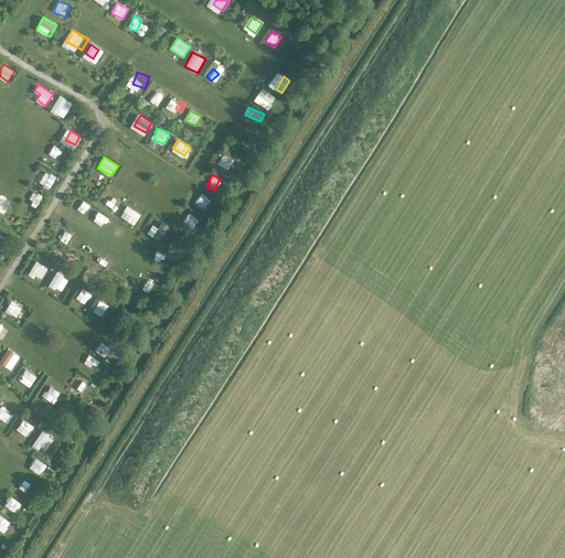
[(40,201),(43,196),(29,189),(27,194),(40,201)]
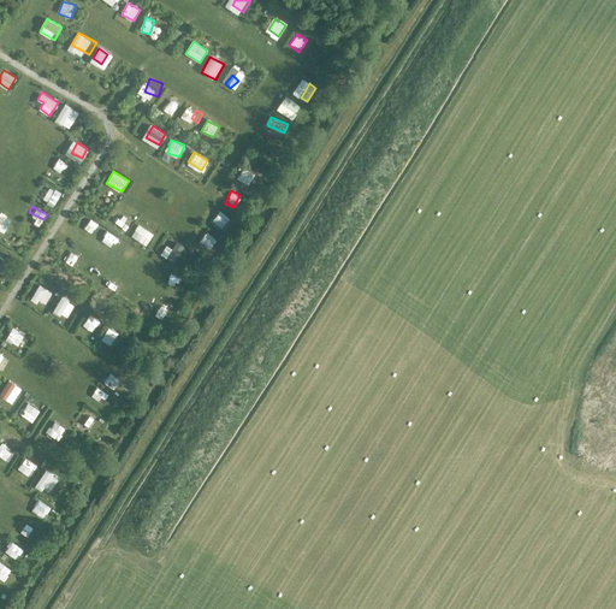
[(129,226),(123,224),(126,216),(117,211),(111,223),(126,230),(129,226)]
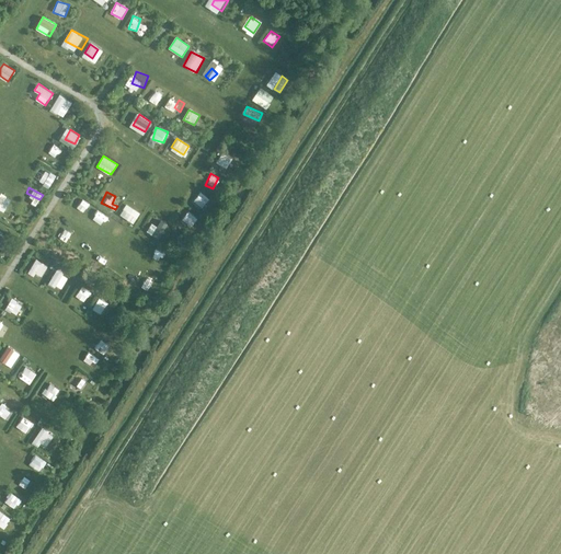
[(1,193),(0,194),(0,210),(3,214),(12,199),(1,193)]
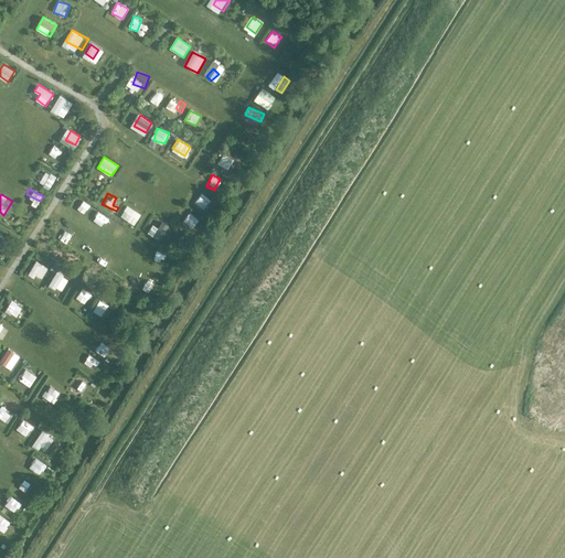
[(200,195),(193,205),(203,212),(210,202),(200,195)]
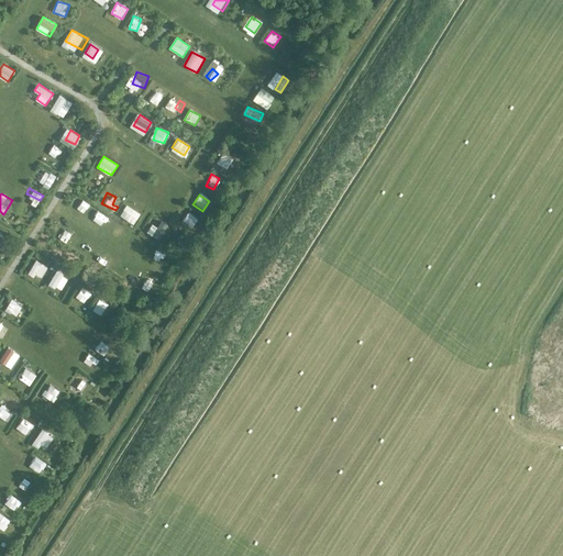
[(135,222),(139,211),(127,207),(123,218),(135,222)]
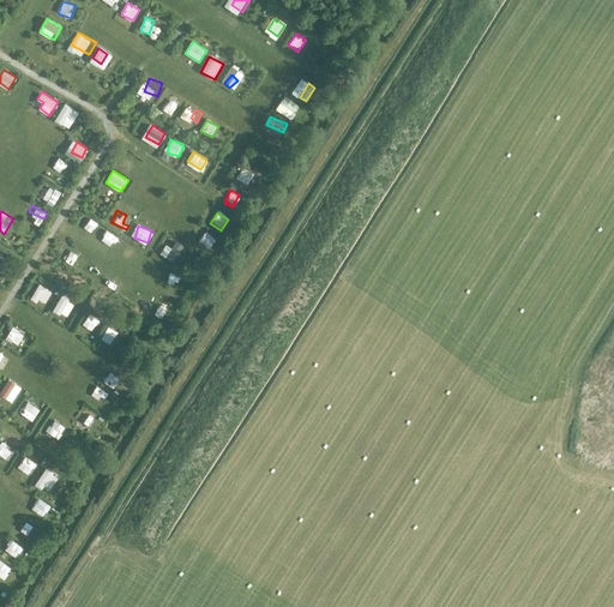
[(206,232),(200,240),(211,247),(217,239),(206,232)]
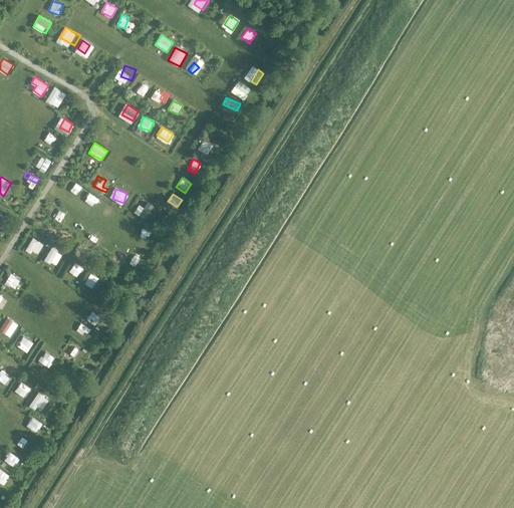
[(147,202),(141,217),(147,220),(154,205),(147,202)]
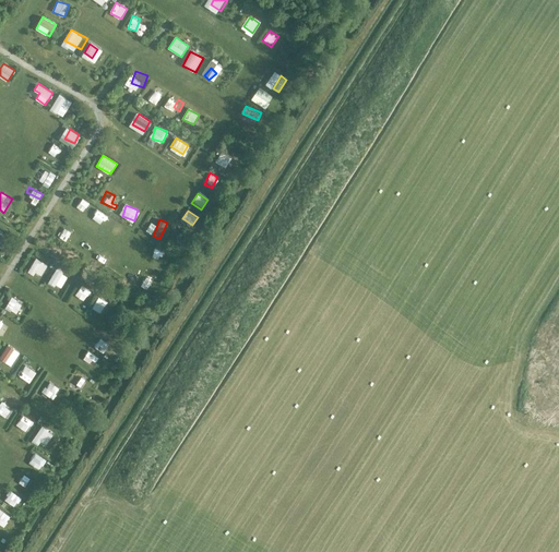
[(153,234),(157,224),(151,222),(146,231),(153,234)]
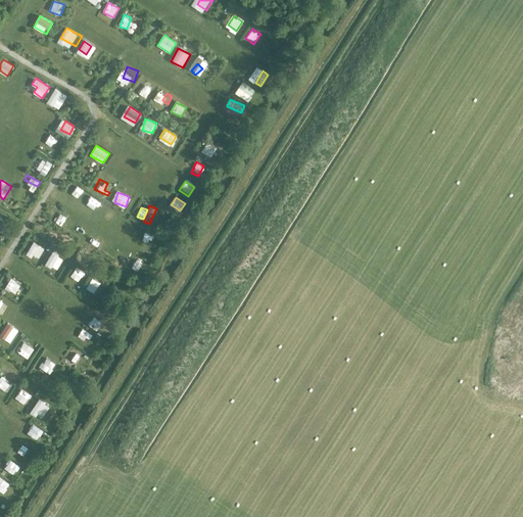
[(33,242),(27,254),(34,259),(40,246),(33,242)]
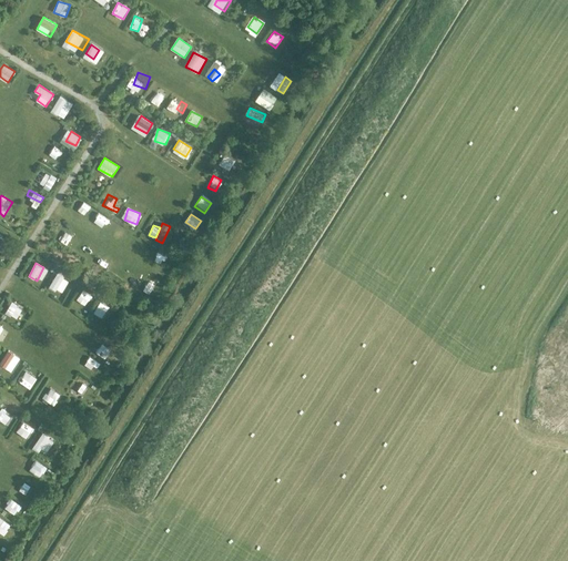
[(51,287),(63,293),(69,279),(57,274),(51,287)]
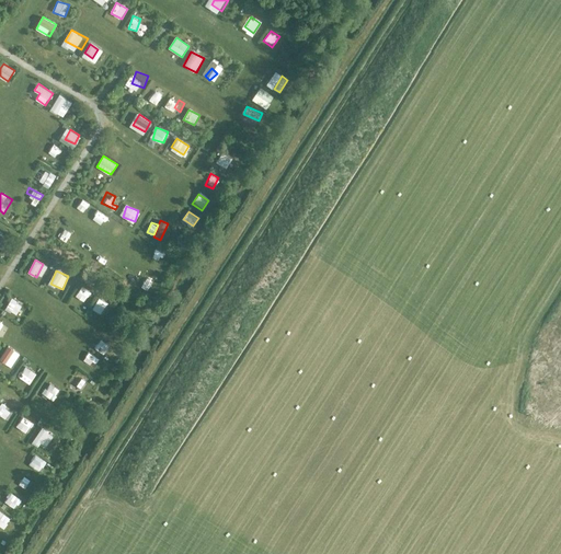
[(75,299),(80,301),(84,290),(79,288),(75,299)]
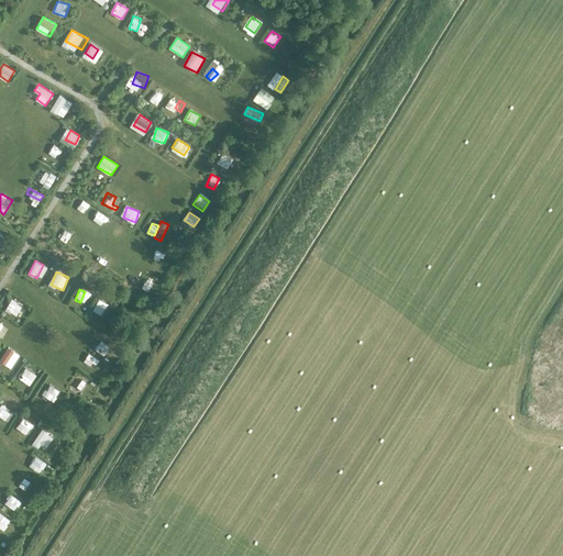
[(100,311),(105,301),(99,299),(95,309),(100,311)]
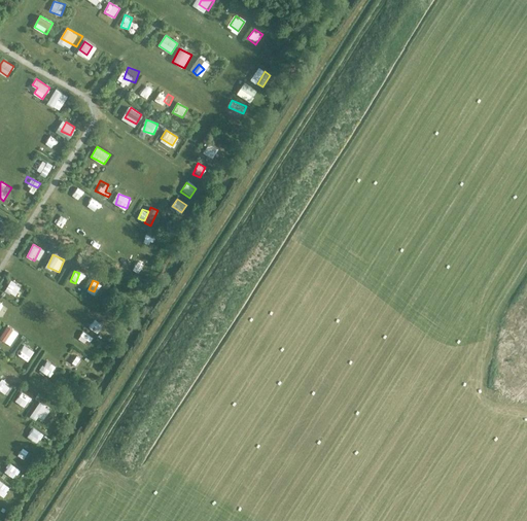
[(14,296),(19,287),(10,283),(6,291),(14,296)]
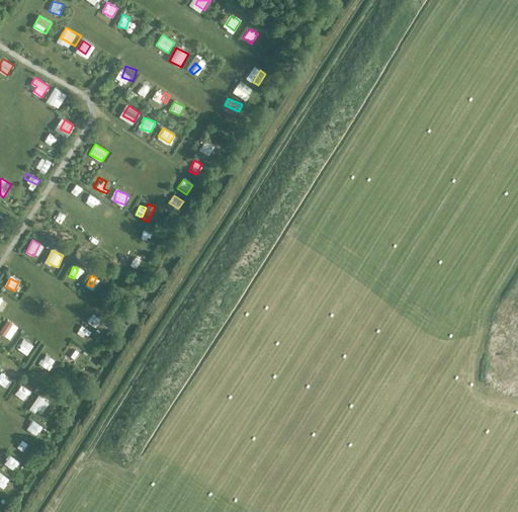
[(92,286),(97,289),(102,281),(96,278),(92,286)]
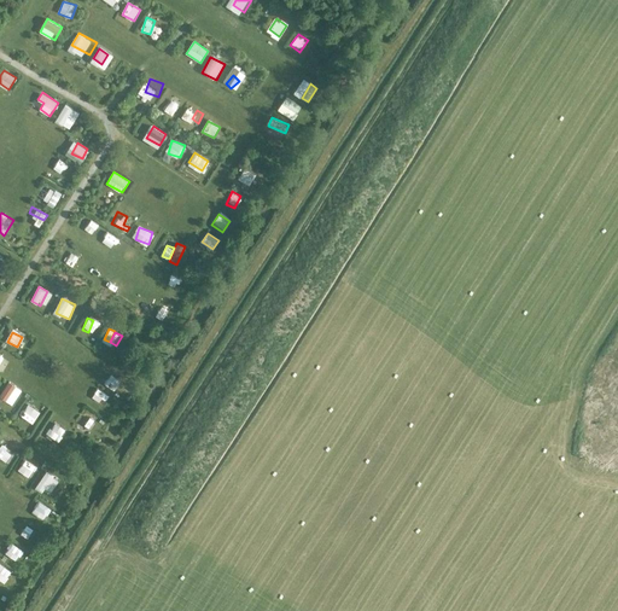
[(104,376),(116,384),(123,373),(111,365),(104,376)]
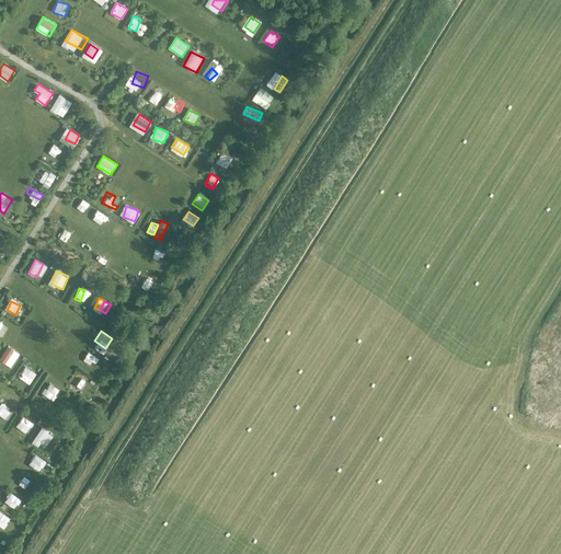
[(0,357),(13,365),(20,354),(8,345),(0,357)]
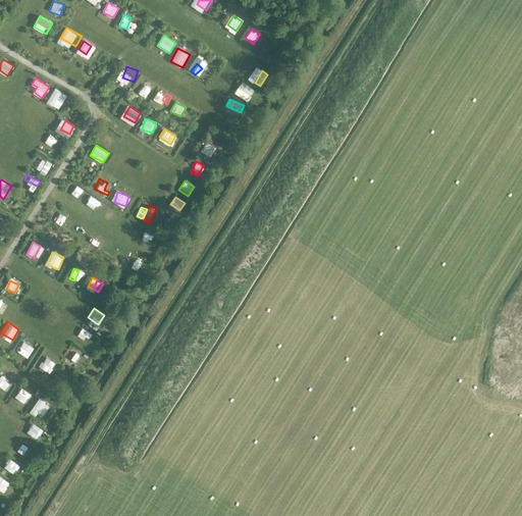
[(83,327),(76,337),(86,343),(92,333),(83,327)]
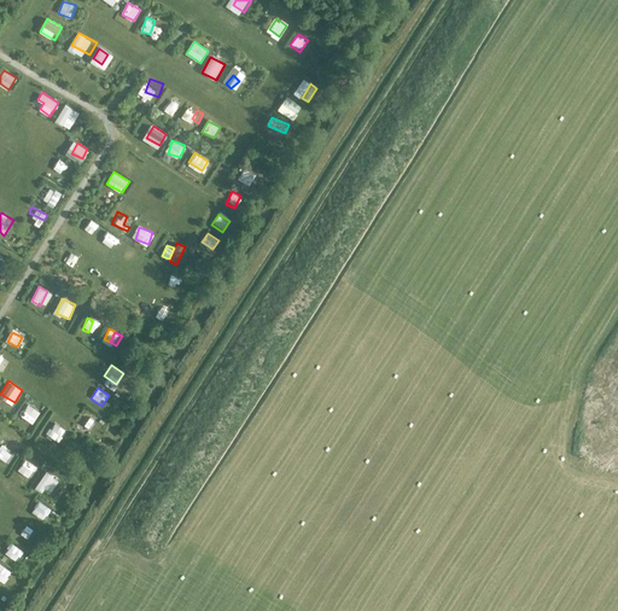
[(28,403),(22,412),(31,418),(38,408),(28,403)]
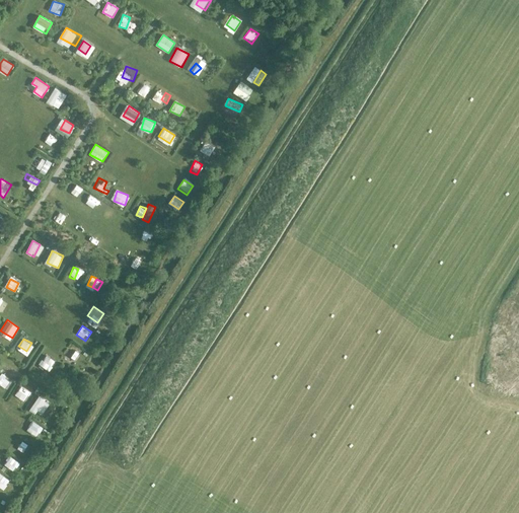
[(70,344),(63,356),(68,359),(71,353),(75,355),(79,349),(70,344)]
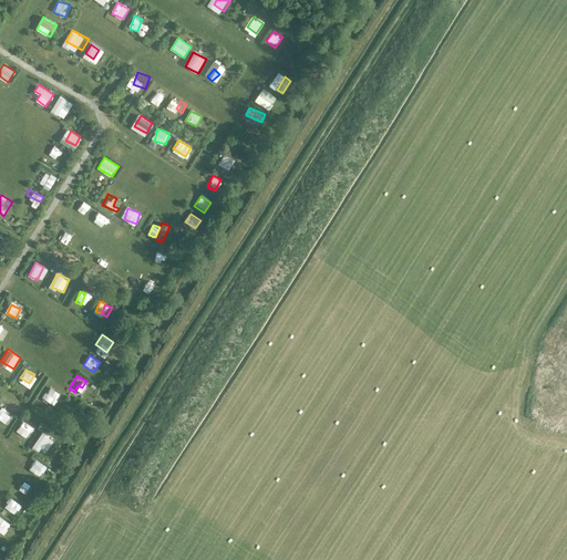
[(3,408),(0,413),(0,418),(6,423),(12,415),(3,408)]
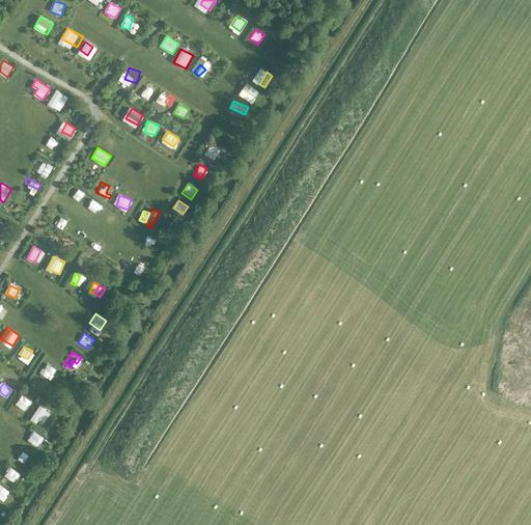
[(14,405),(24,411),(30,401),(20,394),(14,405)]
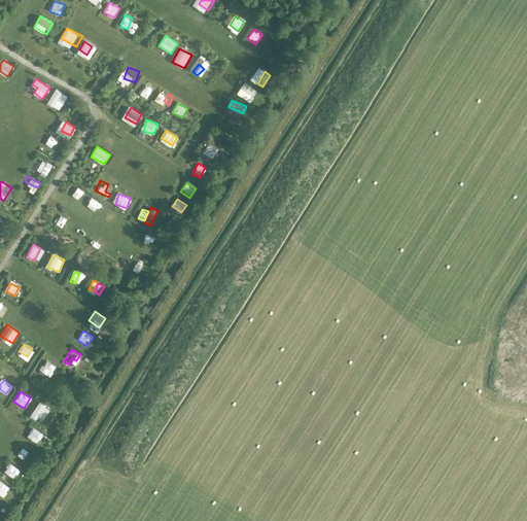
[(32,414),(42,421),(50,410),(40,403),(32,414)]
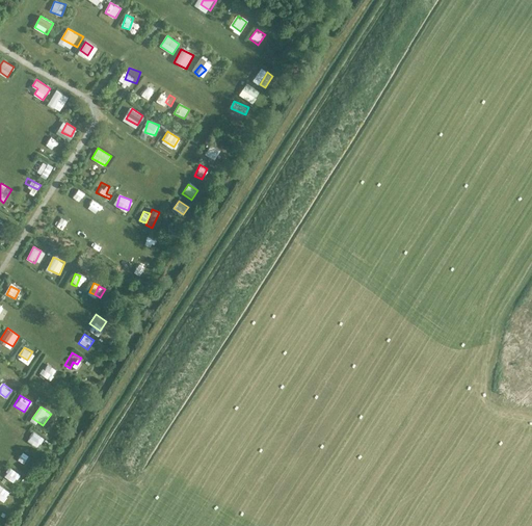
[(29,440),(37,446),(43,438),(33,432),(29,440)]
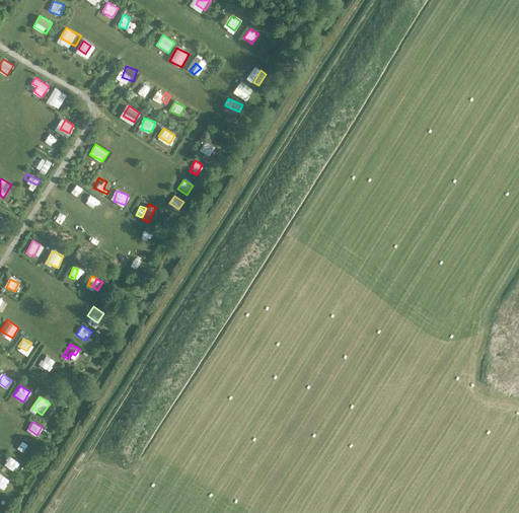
[(11,462),(6,469),(12,473),(17,465),(11,462)]
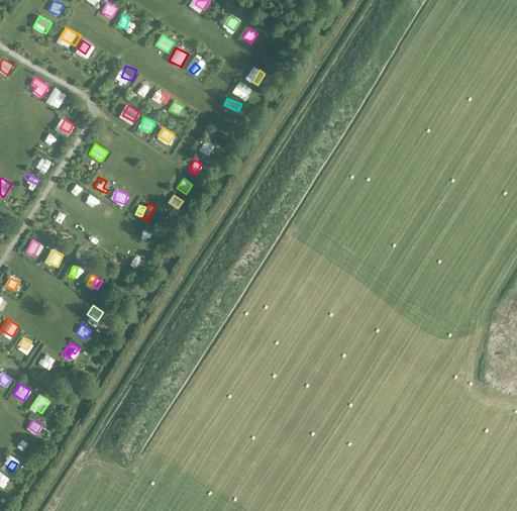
[(0,484),(5,486),(9,477),(0,473),(0,484)]
